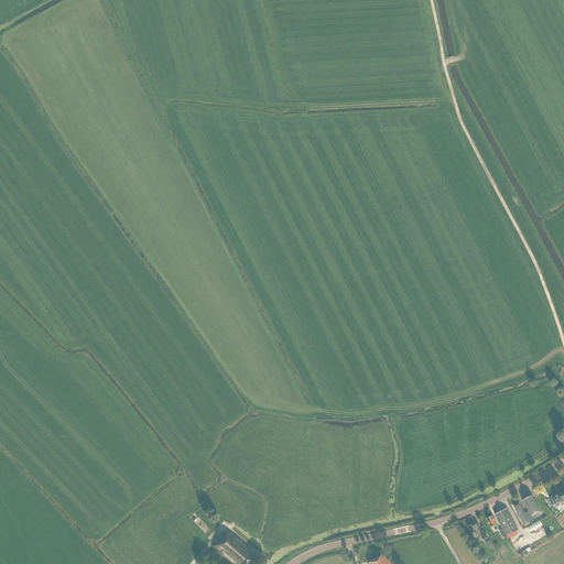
[(563,500),(563,491),(552,499),(551,498),(546,500),(549,505),(550,505),(551,507),(561,501),(562,502),(563,500)]
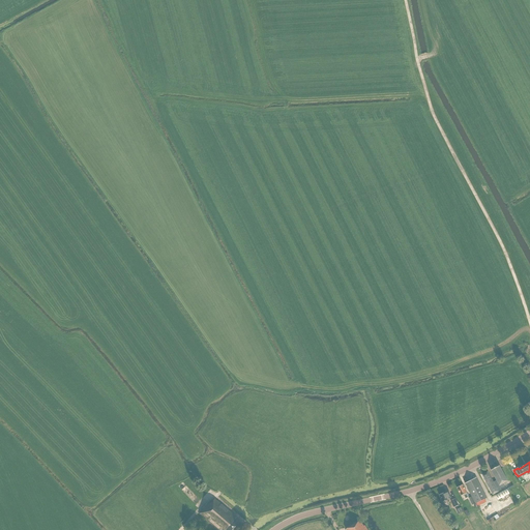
[(501,489),(504,487),(503,483),(508,481),(499,466),(491,470),(497,480),(496,480),(501,489)]
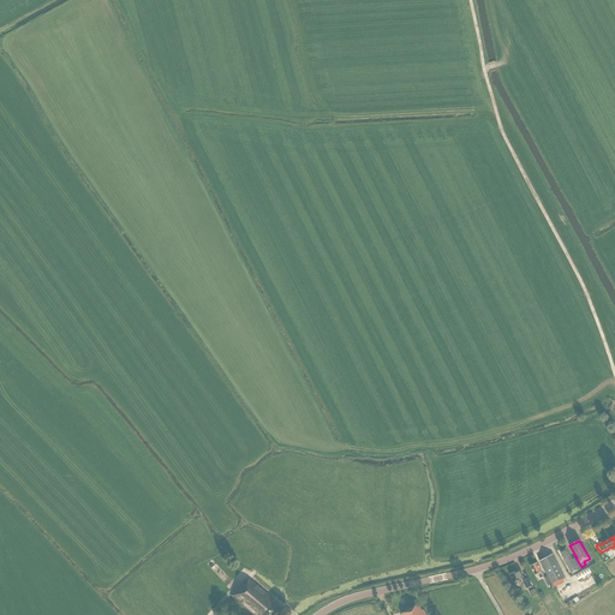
[(581,567),(575,557),(572,560),(566,548),(560,551),(572,574),(578,571),(581,568),(581,567)]
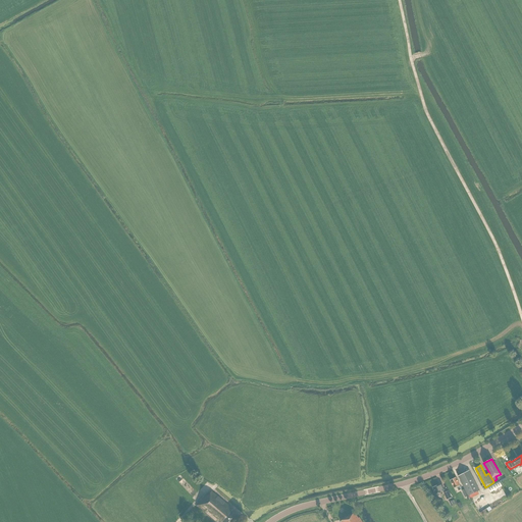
[(465,489),(468,497),(479,490),(469,471),(458,476),(465,489)]
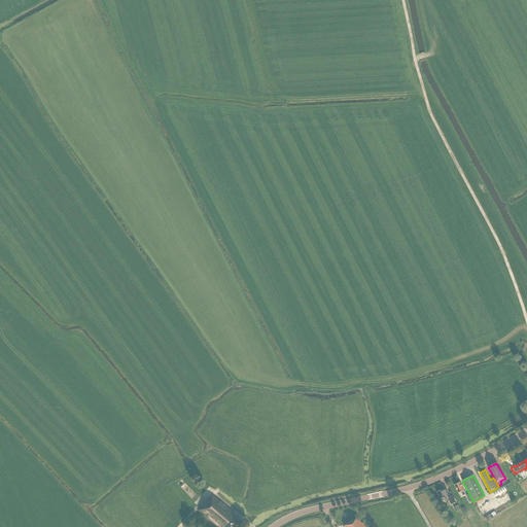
[(466,494),(464,490),(460,482),(454,485),(458,493),(462,492),(463,495),(466,494)]
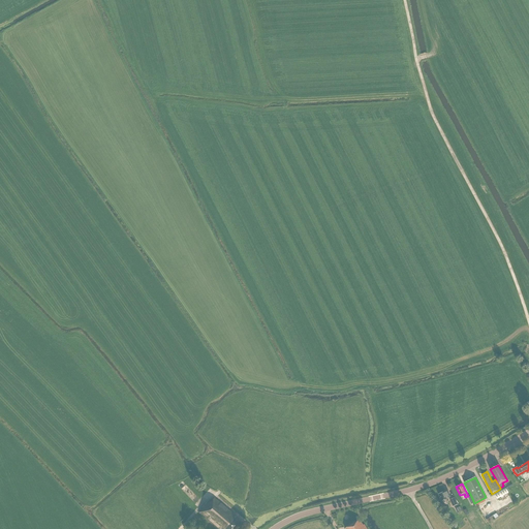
[(497,499),(508,493),(506,488),(494,494),(497,499)]
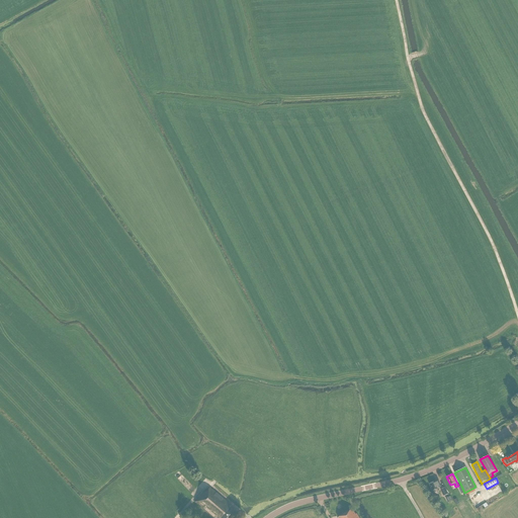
[(441,487),(438,480),(434,482),(429,484),(432,491),(437,488),(441,487)]
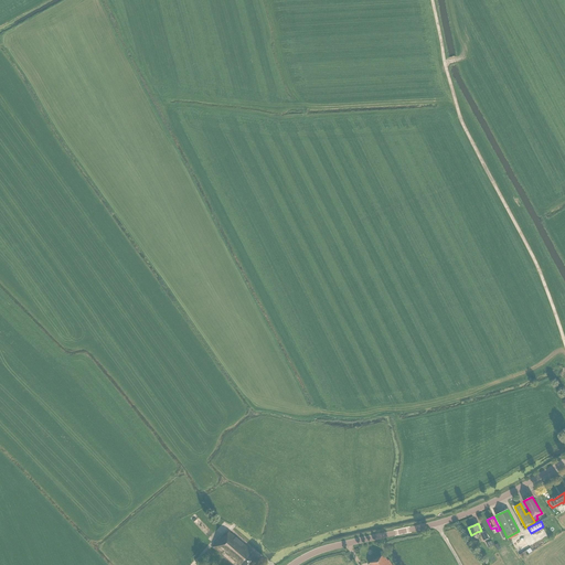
[(252,552),(228,532),(224,536),(223,535),(212,548),(232,564),(252,564),(257,560),(251,553),(252,552)]
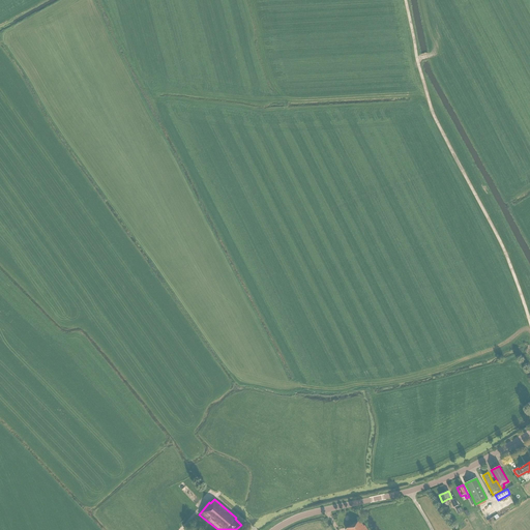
[(490,526),(500,519),(497,516),(488,522),(490,526)]
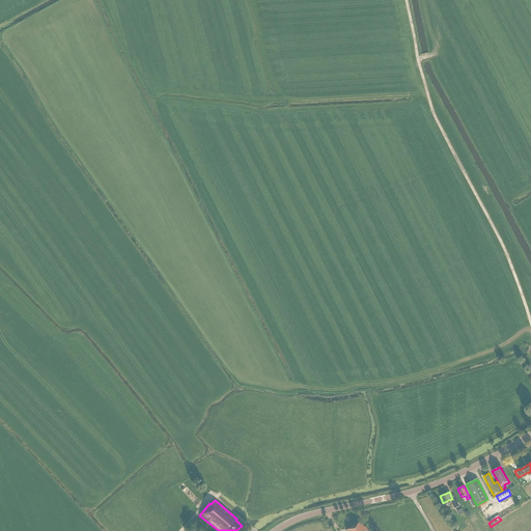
[(364,527),(361,522),(346,530),(367,530),(365,527),(364,527)]
